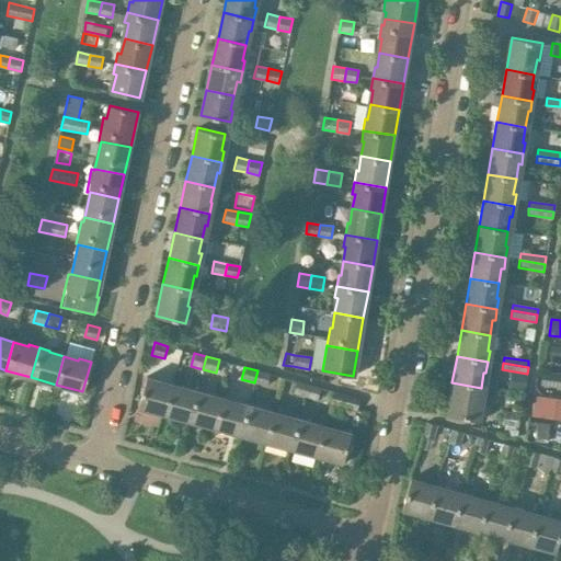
[(266,386),(270,374),(258,370),(254,382),(266,386)]
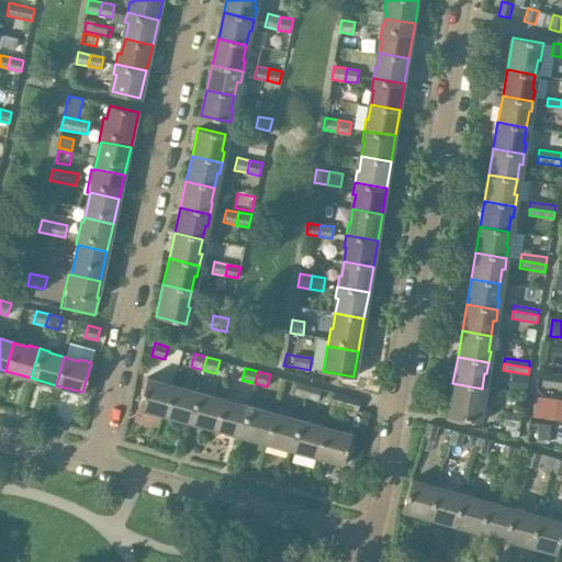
[(541,385),(561,388),(561,374),(542,372),(541,385)]
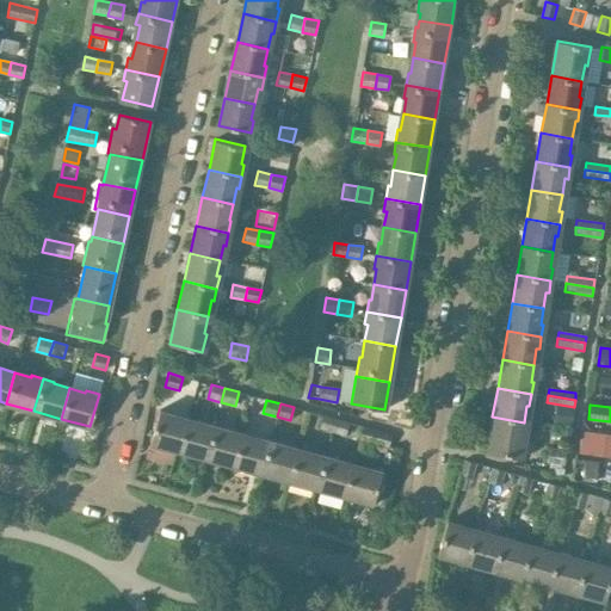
[(178,451),(186,419),(170,415),(171,412),(159,409),(150,443),(178,451)]
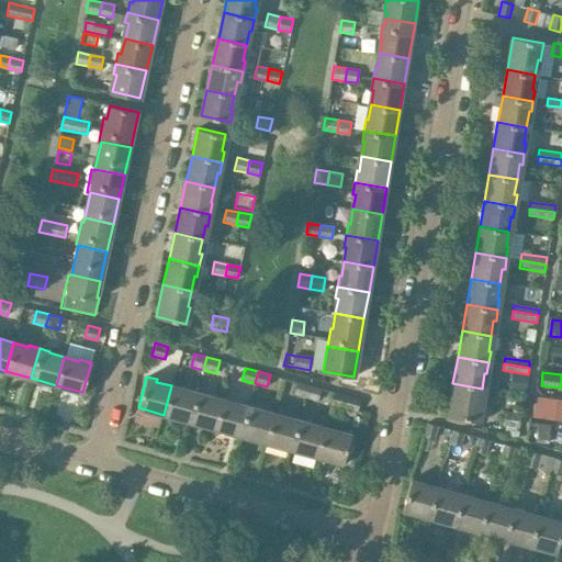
[(305,397),(308,385),(296,381),(292,393),(305,397)]
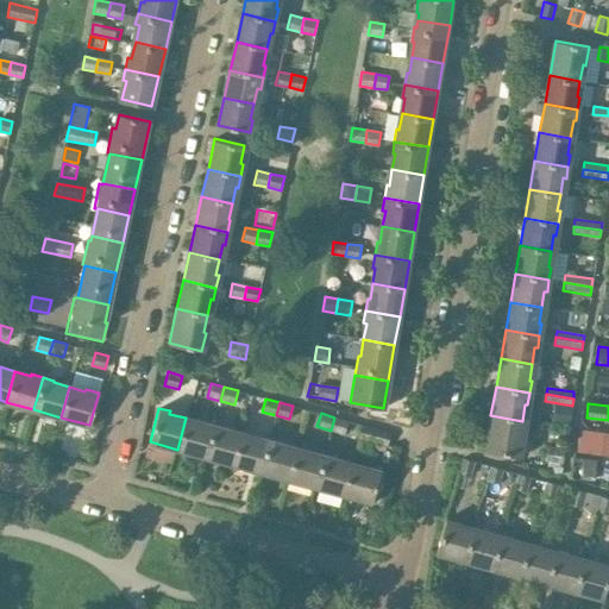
[(519,437),(522,421),(490,415),(484,451),(519,457),(522,438),(519,437)]
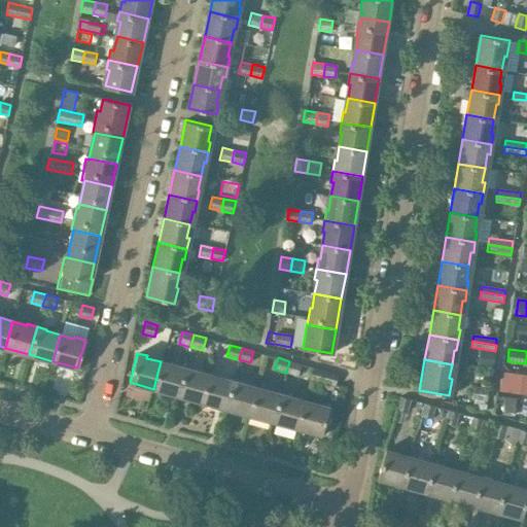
[(177,395),(185,366),(175,363),(175,365),(161,361),(153,389),(177,395)]
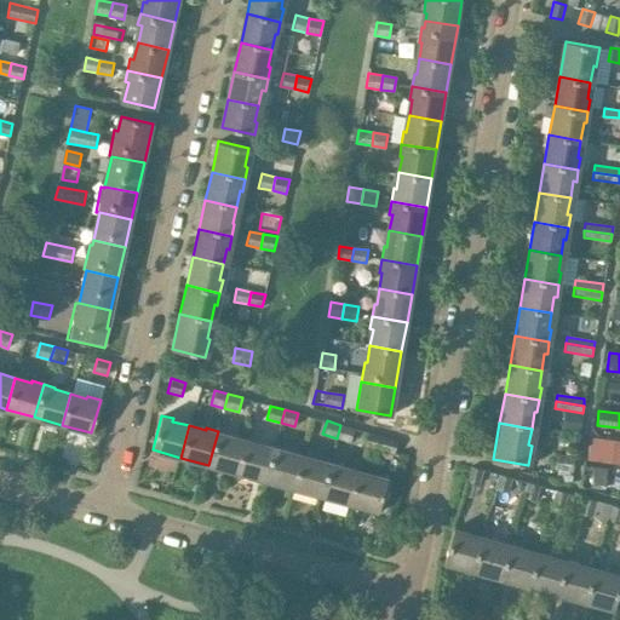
[(350,442),(355,429),(340,425),(337,438),(350,442)]
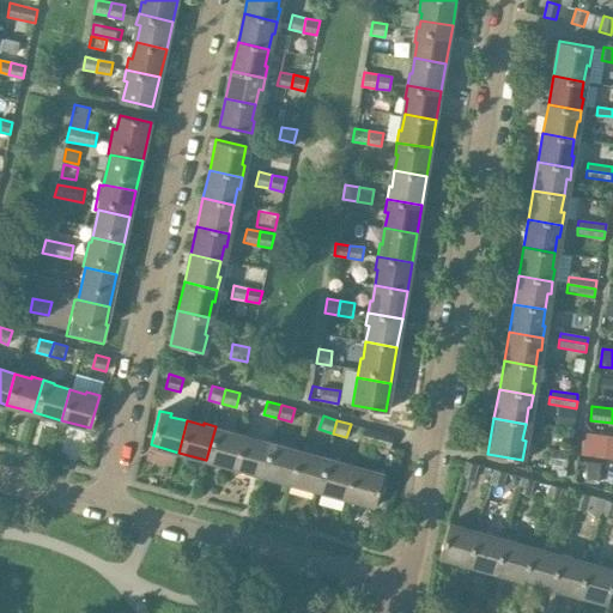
[(232,467),(242,436),(226,431),(228,430),(216,426),(206,460),(232,467)]
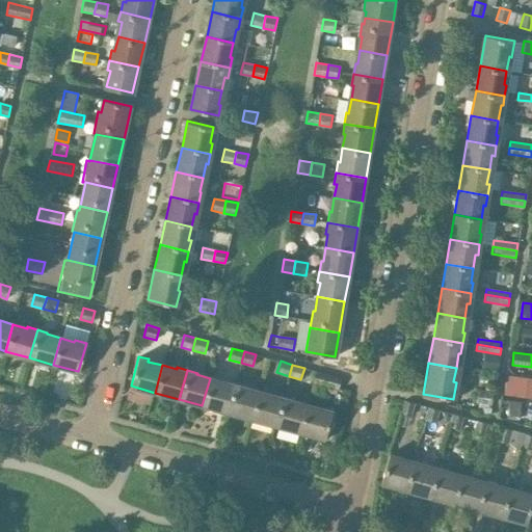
[(325,386),(328,374),(315,371),(312,382),(325,386)]
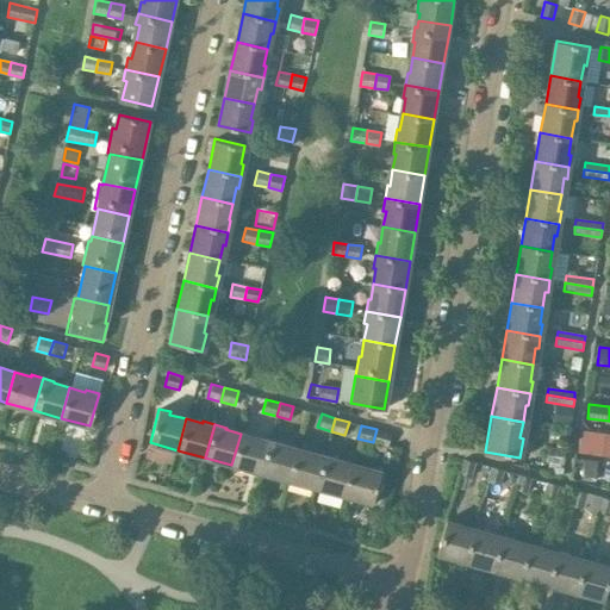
[(391,433),(377,429),(373,442),(387,446),(391,433)]
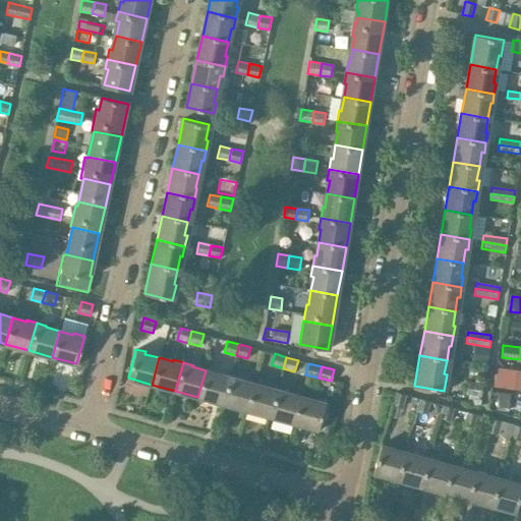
[(495,385),(520,389),(520,369),(498,366),(495,385)]
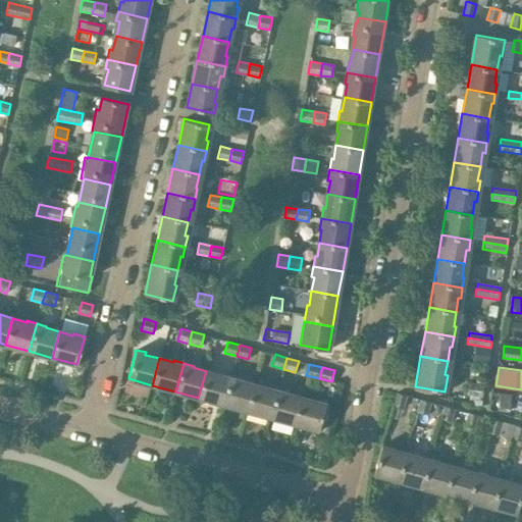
[(221,404),(229,375),(218,372),(218,374),(206,371),(198,398),(221,404)]
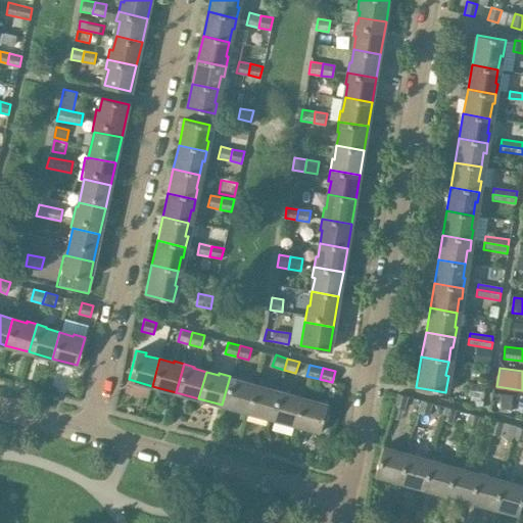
[(246,412),(253,384),(240,381),(240,379),(230,376),(222,405),(246,412)]
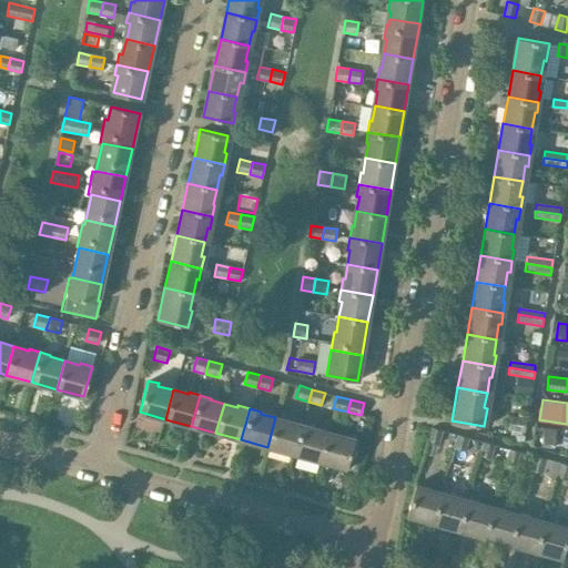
[(527,419),(511,416),(508,429),(525,433),(527,419)]
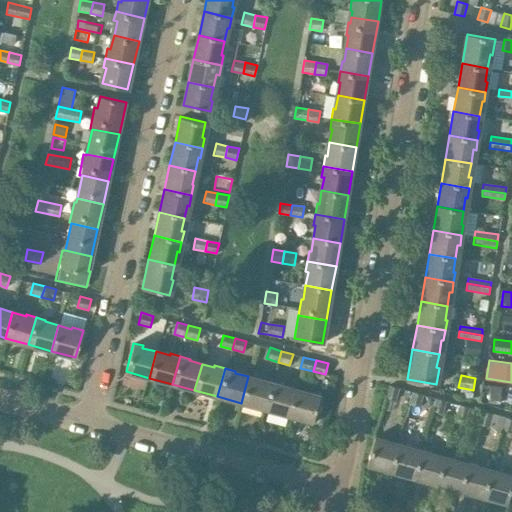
[(264,409),(272,381),(262,379),(261,380),(248,376),(241,403),(264,409)]
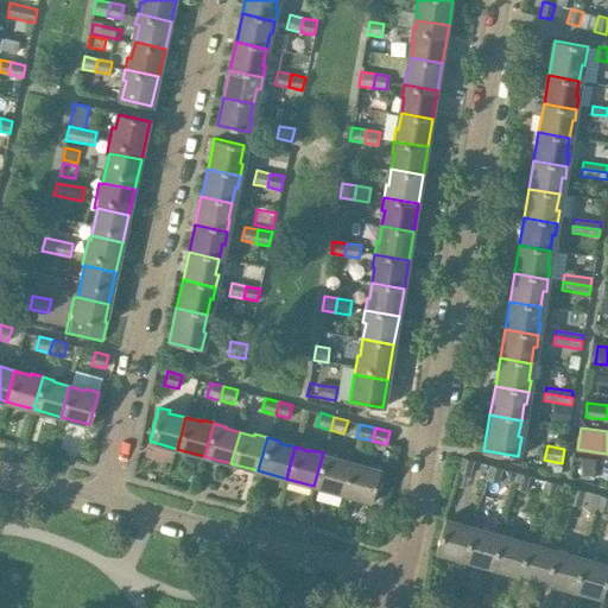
[(342,494),(350,462),(334,457),(335,456),(323,453),(314,486),(342,494)]
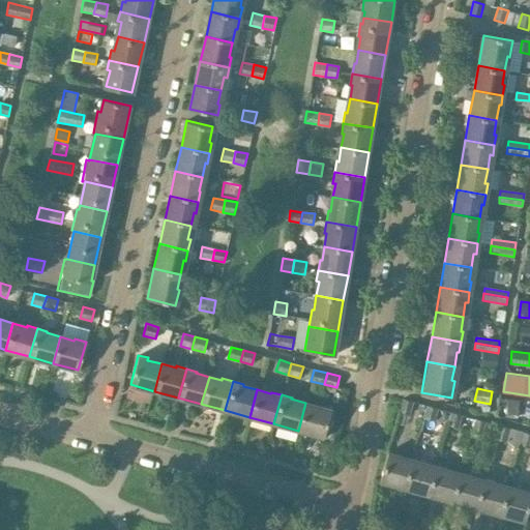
[(408,414),(412,402),(402,399),(399,412),(408,414)]
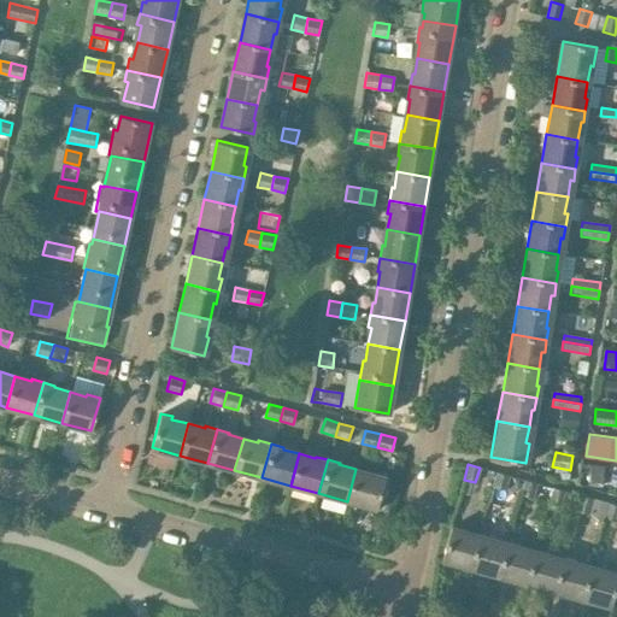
[(604,466),(592,465),(589,485),(601,486),(604,466)]
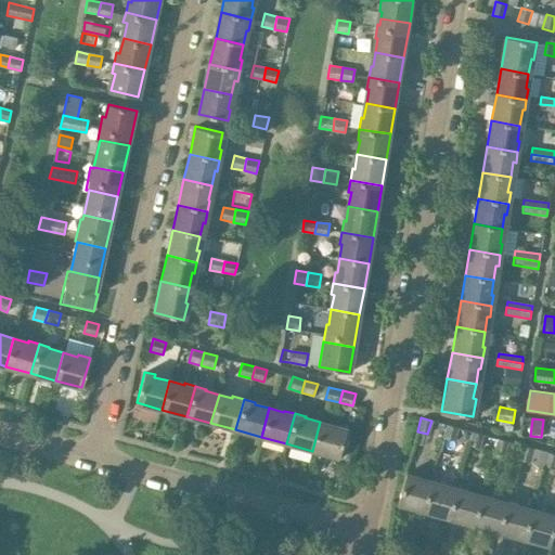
[(335,426),(320,422),(312,451),(338,457),(347,427),(335,424),(335,426)]
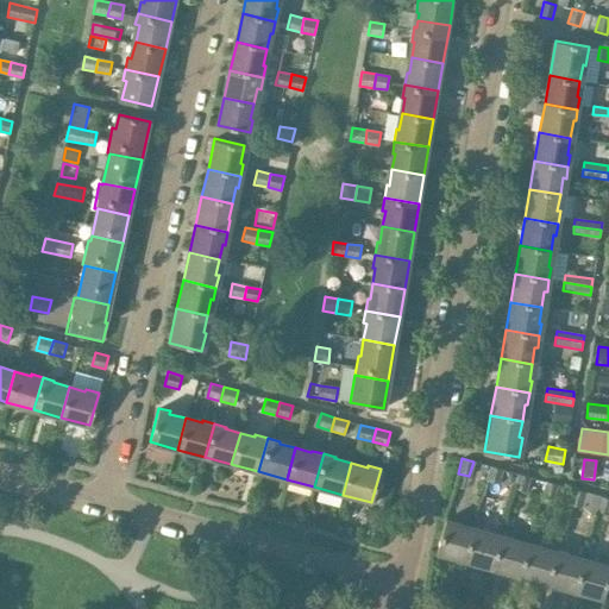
[(498,484),(503,469),(490,465),(487,481),(498,484)]
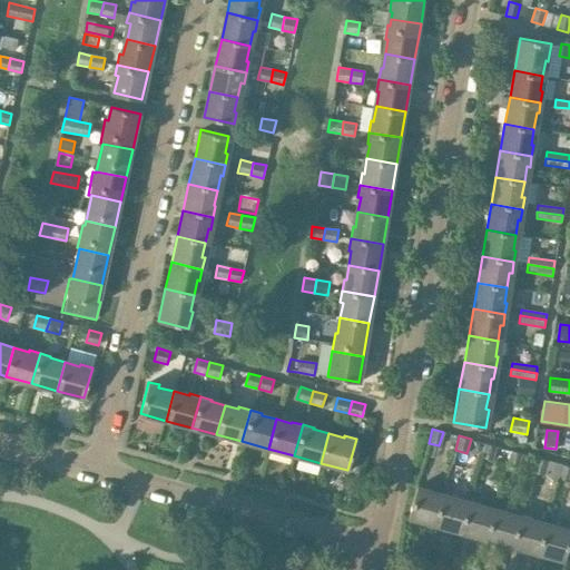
[(492,461),(497,446),(484,443),(481,458),(492,461)]
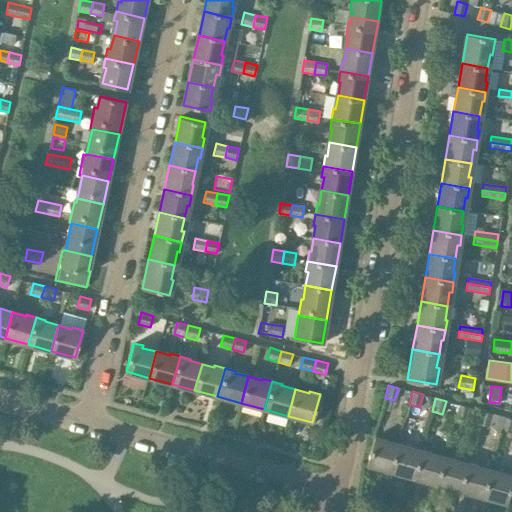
[(458,405),(455,417),(465,420),(469,408),(458,405)]
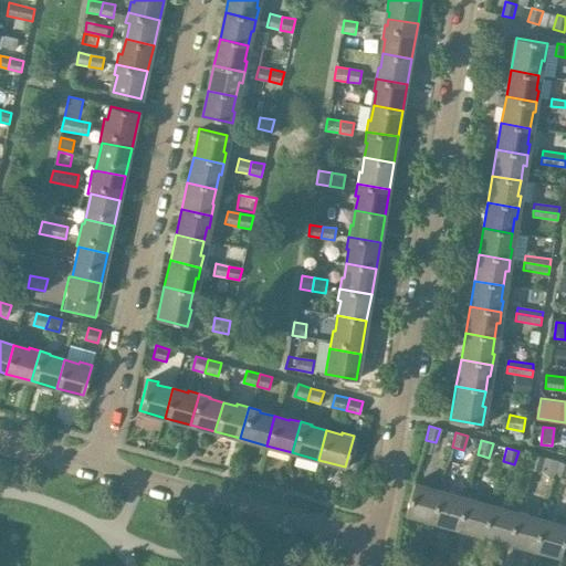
[(540,471),(544,458),(533,454),(528,469),(540,471)]
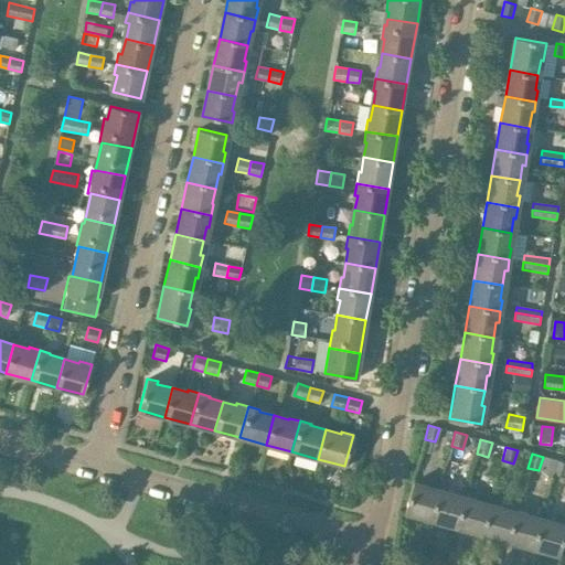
[(554,475),(564,477),(564,472),(564,462),(557,461),(554,475)]
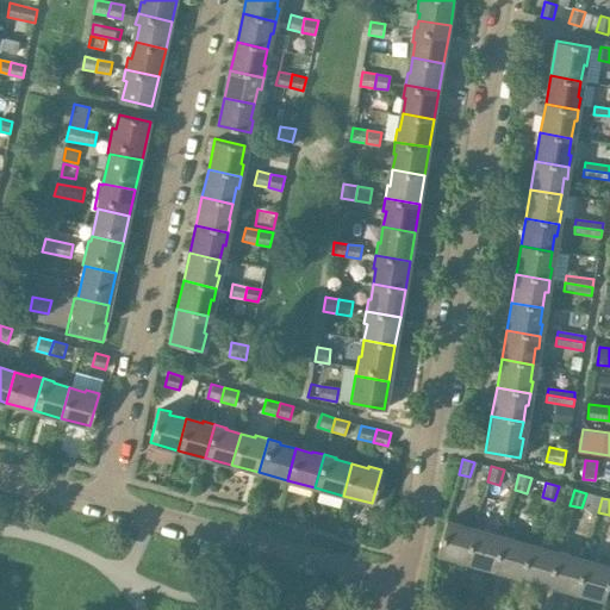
[(464,559),(472,529),(458,526),(459,523),(447,520),(437,552),(464,559)]
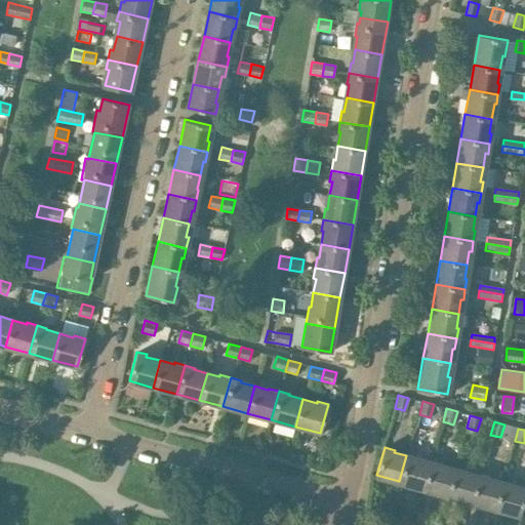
[(423,488),(431,462),(417,458),(417,456),(407,453),(406,455),(399,481),(423,488)]
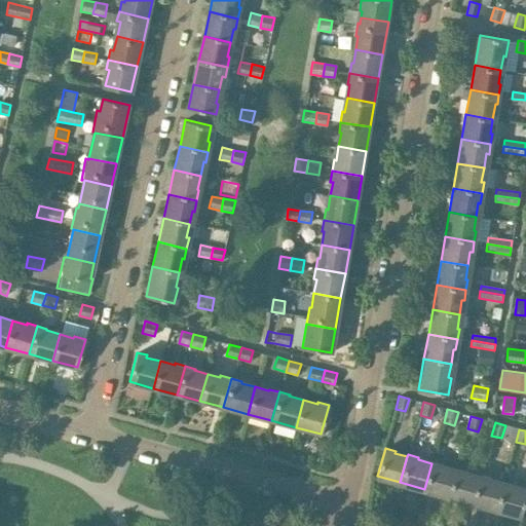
[(447,495),(454,470),(441,466),(442,464),(431,461),(431,463),(424,489),(447,495)]
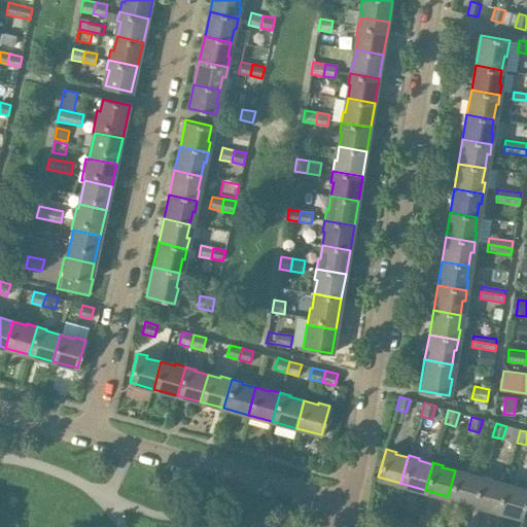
[(472,503),(480,478),(466,473),(467,471),(456,468),(455,470),(448,496),(472,503)]
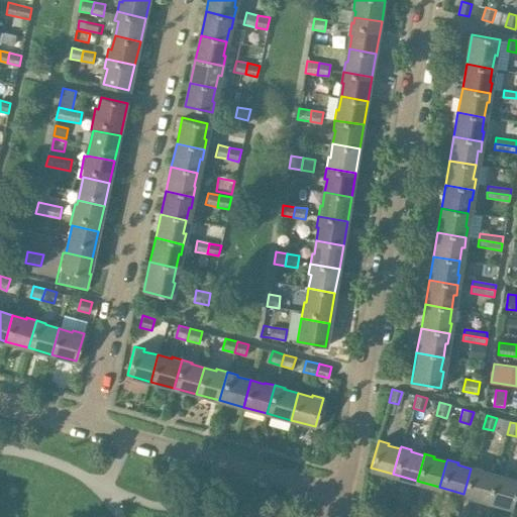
[(487,501),(494,475),(481,472),(482,470),(472,467),(471,469),(463,494),(487,501)]
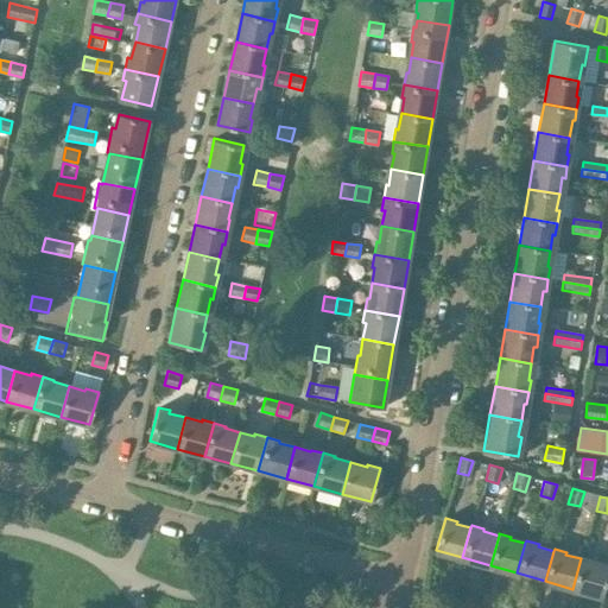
[(582,556),(581,558),(572,589),(602,597),(607,575),(607,565),(594,562),(594,559),(582,556)]
